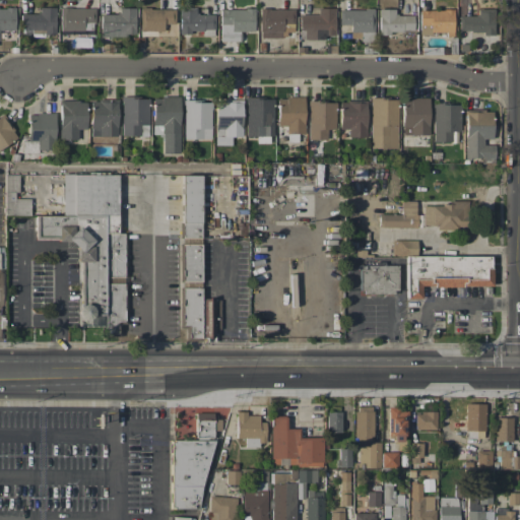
[(55,35),(55,7),(39,7),(39,14),(21,14),(20,28),(31,28),(31,35),(55,35)]
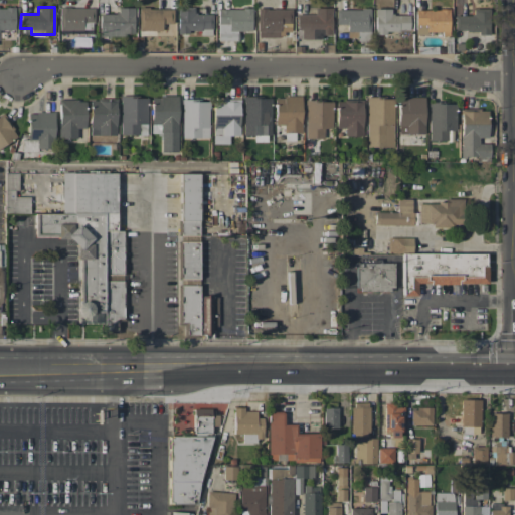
[(93,8),(59,7),(59,29),(93,30),(93,8)]
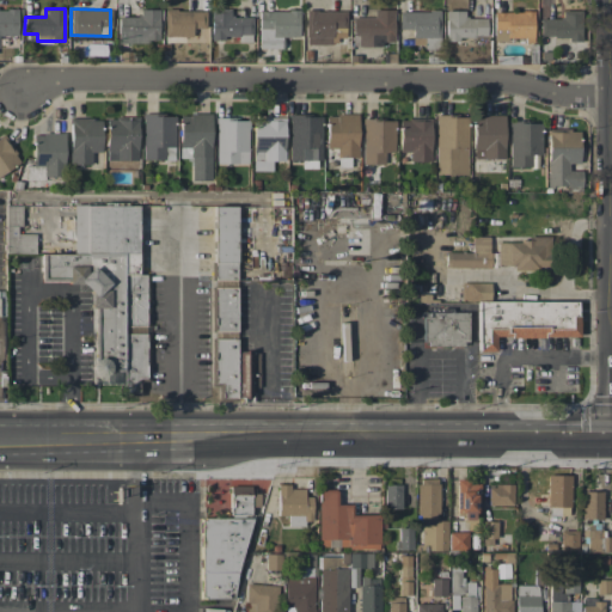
[(159,43),(158,8),(140,8),(140,17),(118,17),(118,43),(159,43)]
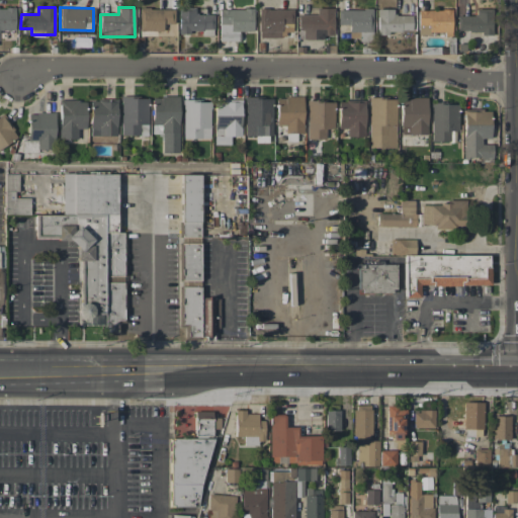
[(213,15),(195,14),(195,7),(179,7),(178,32),(201,32),(201,35),(212,35),(213,15)]
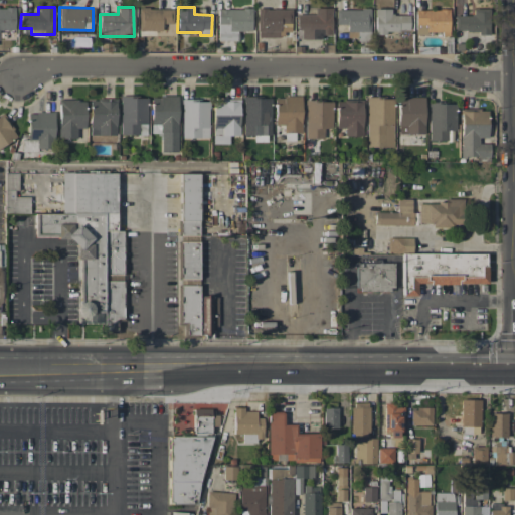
[(172,8),(138,9),(138,30),(162,30),(162,23),(173,23),(172,8)]
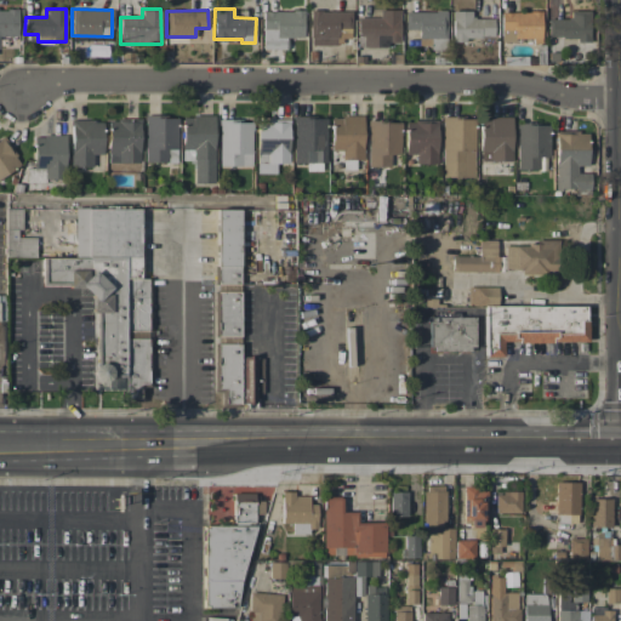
[(262,49),(286,50),(286,38),(303,38),(303,11),(263,10),(262,49)]
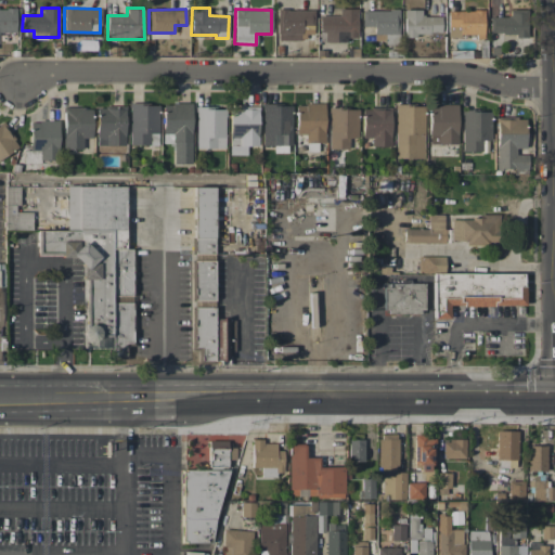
[(357,38),(357,9),(339,9),(339,16),(321,15),(320,42),(347,42),(347,38),(357,38)]
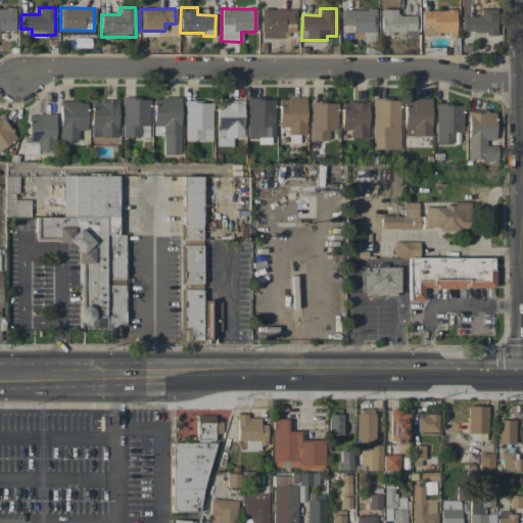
[(380,33),(416,33),(415,15),(397,15),(396,8),(380,9),(380,33)]
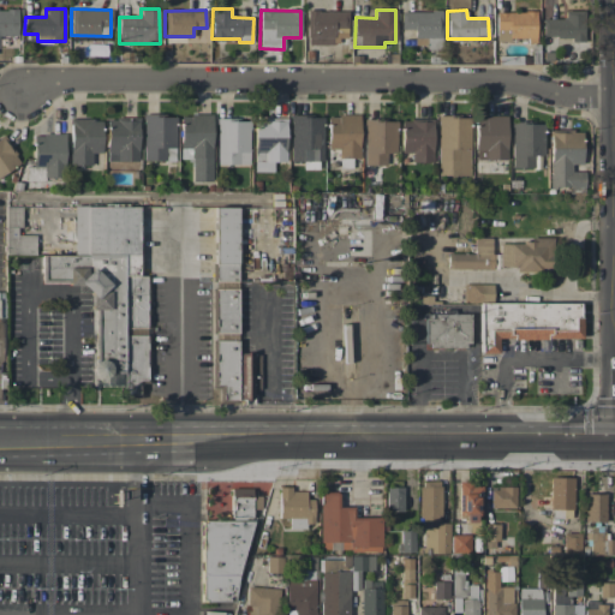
[(347,11),(308,11),(308,43),(347,43),(347,11)]
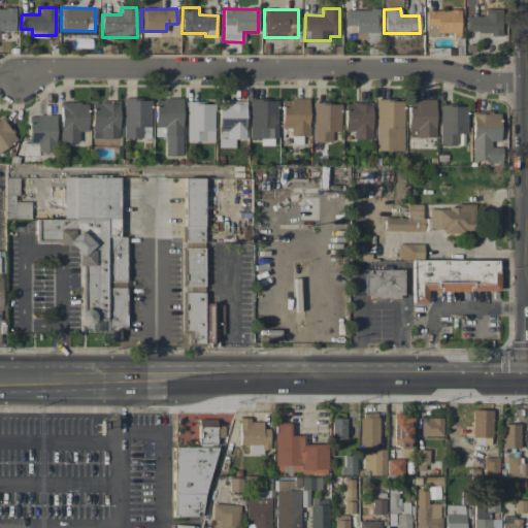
[(344,9),(344,25),(357,25),(357,32),(366,32),(366,42),(380,42),(378,9),(344,9)]
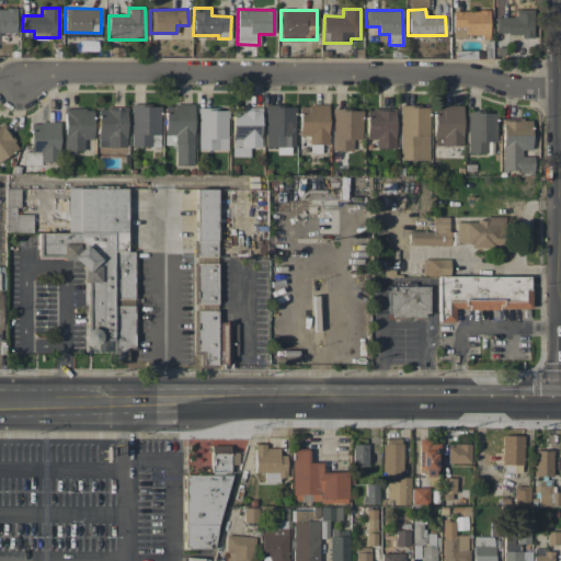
[(451,11),(451,36),(489,36),(489,10),(451,11)]
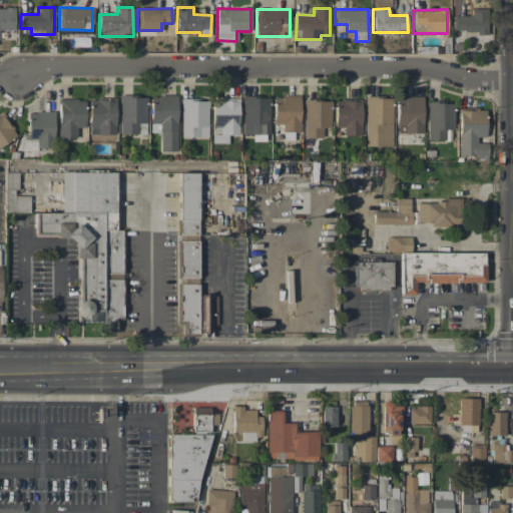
[(487,9),(470,9),(470,15),(453,15),(453,32),(487,32),(487,9)]
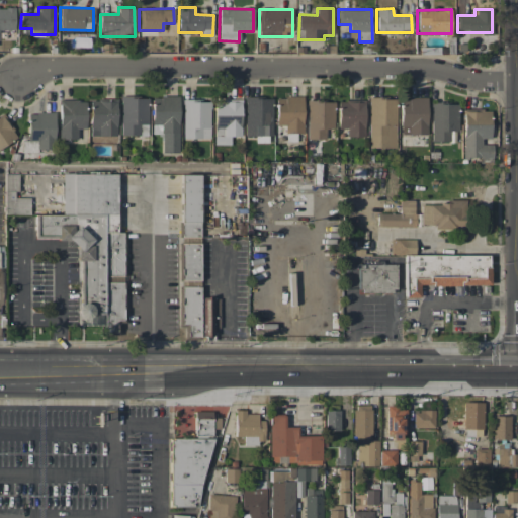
[(120,136),(147,136),(148,97),(121,96),(120,136)]
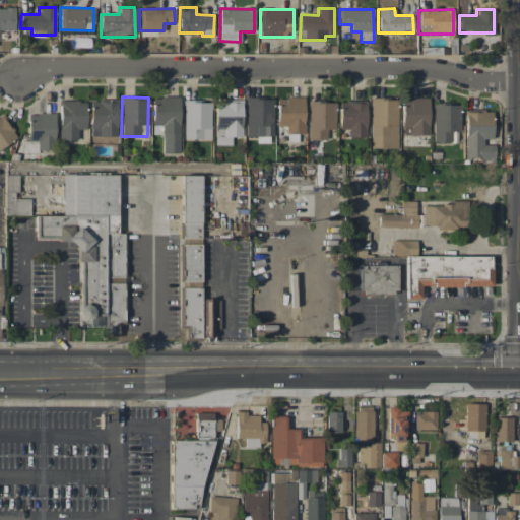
[(180,153),(179,96),(152,96),(152,134),(161,134),(161,153),(180,153)]
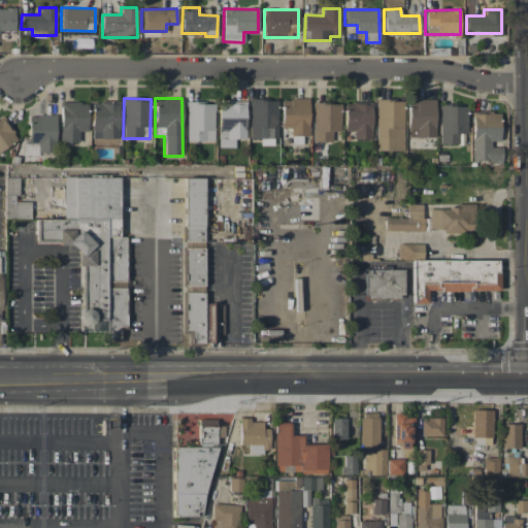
[(249,137),(276,138),(277,100),(250,99),(249,137)]
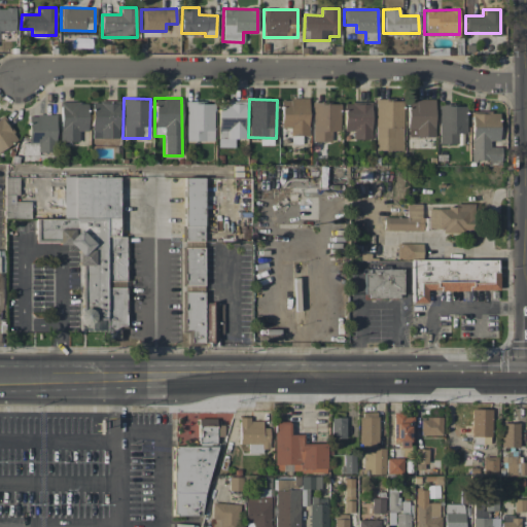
[(281,128),(289,128),(289,136),(308,136),(308,99),(280,99),(281,128)]
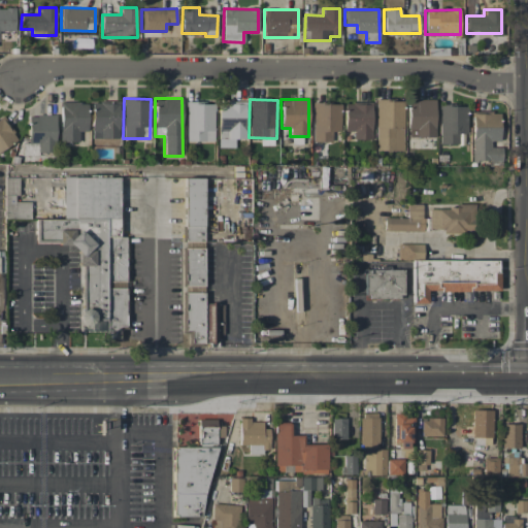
[(374,151),(402,151),(403,100),(375,100),(374,151)]
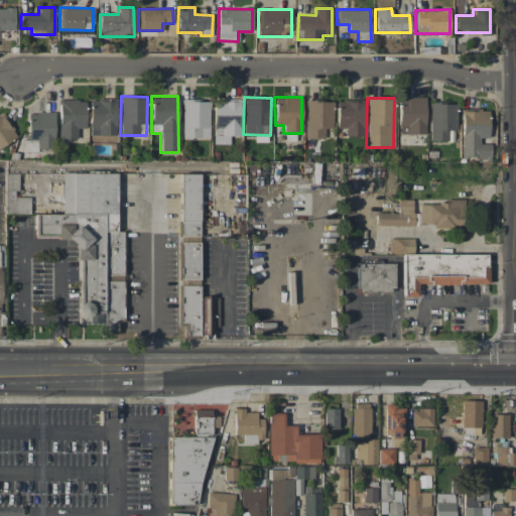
[(398,98),(398,134),(424,134),(425,98),(398,98)]
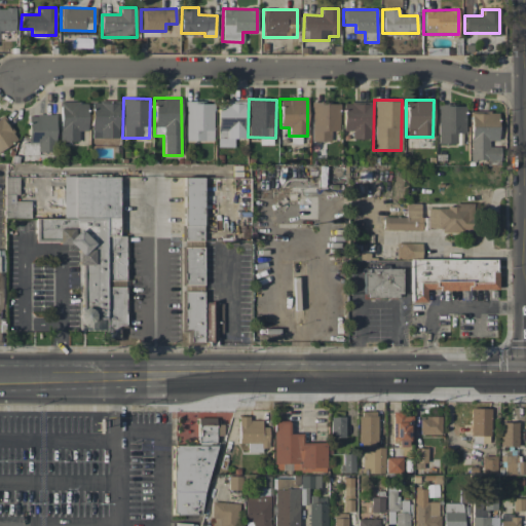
[(118,138),(118,101),(91,101),(90,138),(118,138)]
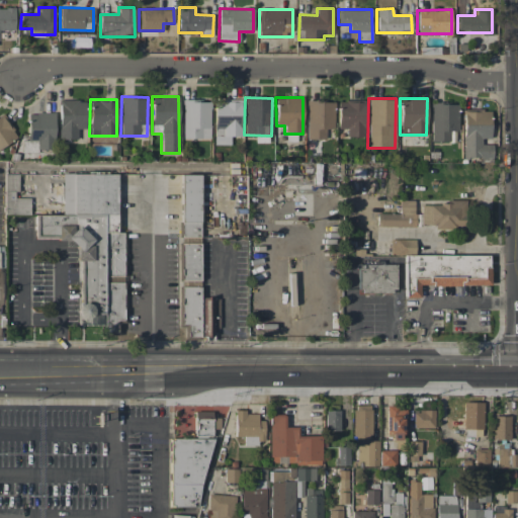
[(240,137),(241,99),(214,99),(213,145),(230,145),(231,137),(240,137)]
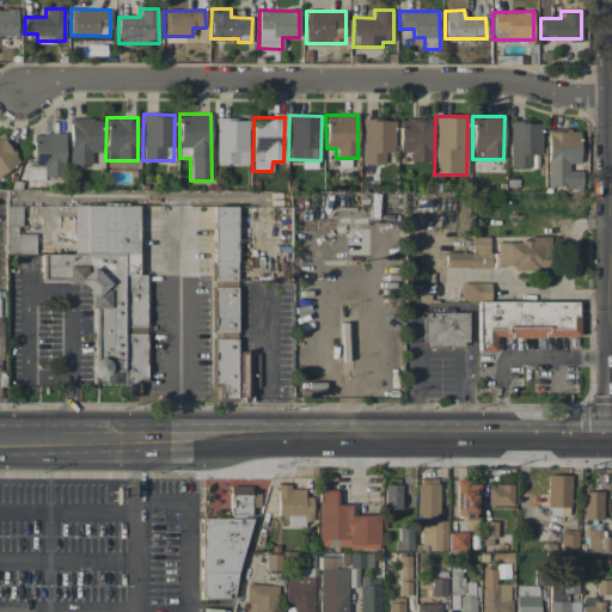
[(101,118),(69,118),(71,165),(91,164),(91,152),(102,152),(101,118)]
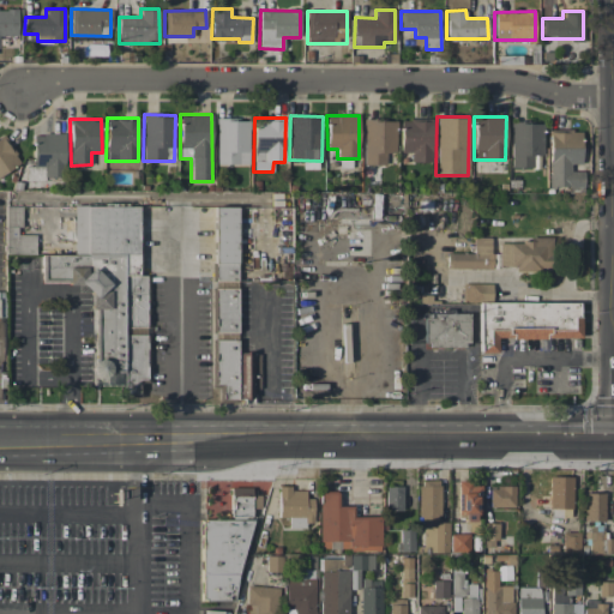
[(216,164),(248,166),(248,120),(217,119),(216,164)]
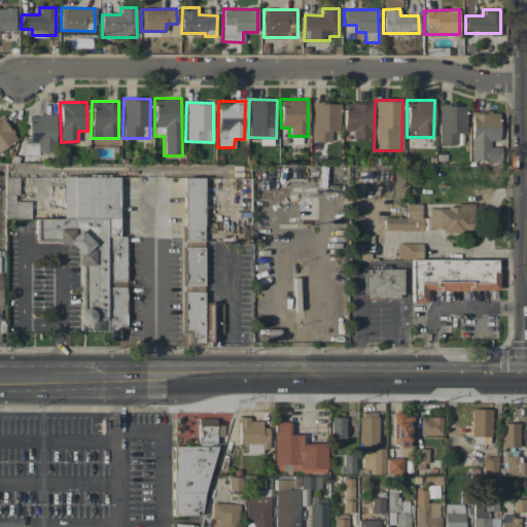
[(312,141),(330,142),(331,131),(339,131),(340,103),(313,103),(312,141)]
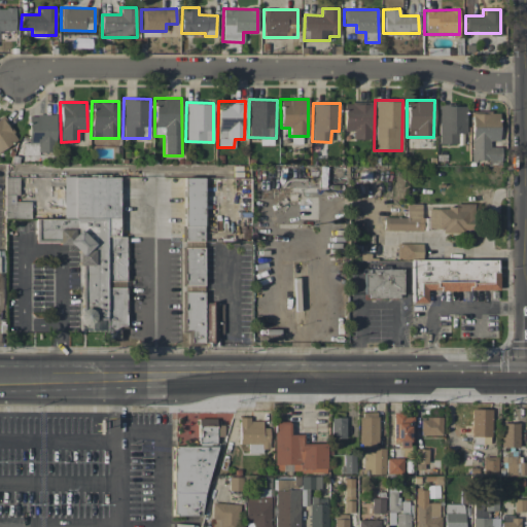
[(343,131),(353,131),(353,139),(371,139),(371,103),(344,103),(343,131)]
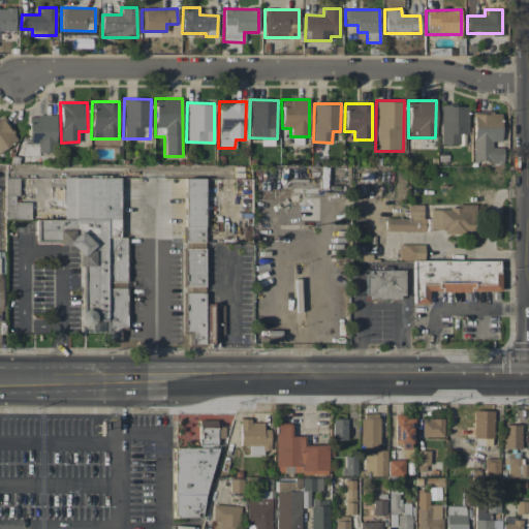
[(440,145),(467,145),(468,106),(440,105),(440,145)]
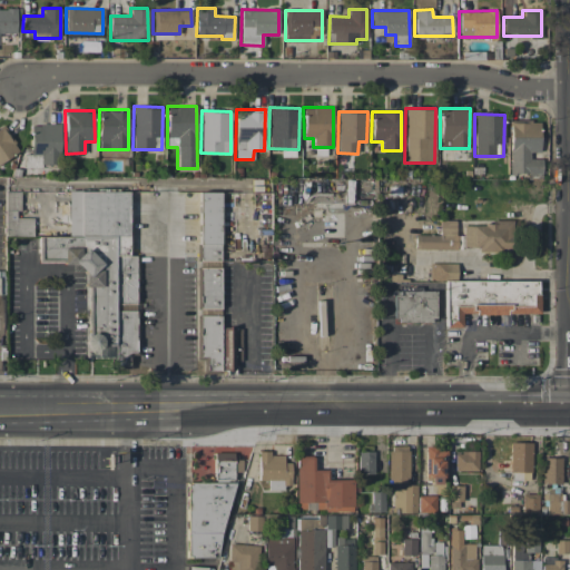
[(509,174),(541,175),(541,159),(529,159),(530,151),(539,151),(540,121),(510,120),(509,174)]
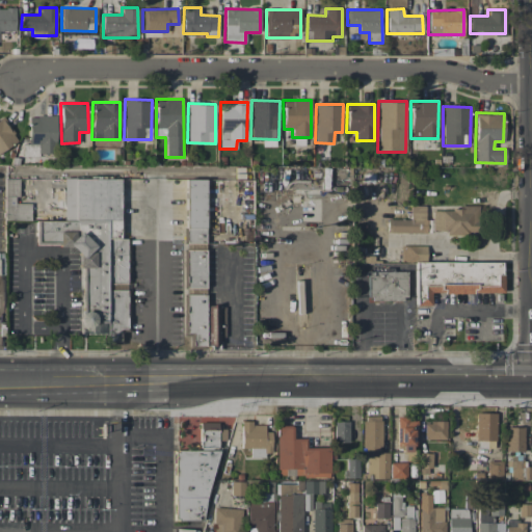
[(56,116),(29,115),(29,144),(37,144),(37,154),(55,154),(56,116)]
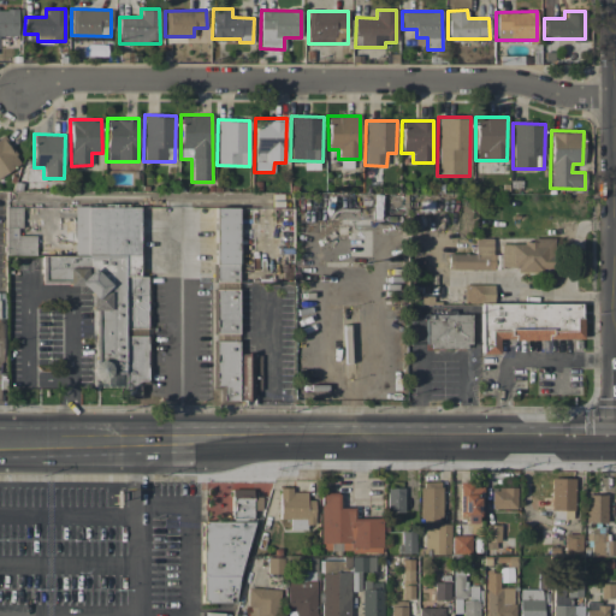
[(138,206),(72,208),(75,255),(41,256),(42,285),(92,283),(95,386),(125,385),(125,394),(138,394),(138,378),(148,378),(146,276),(140,277),(138,206)]
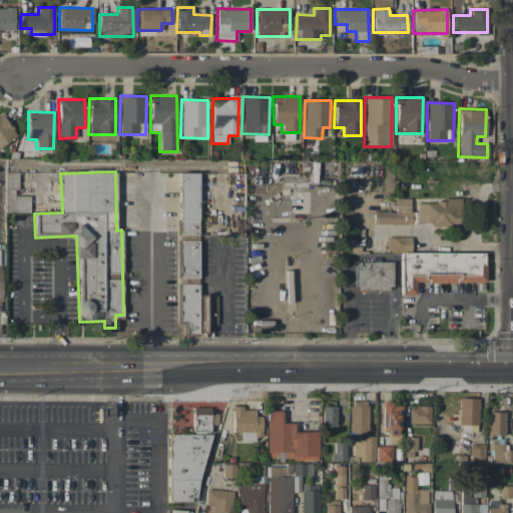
[(4,211),(29,212),(30,196),(17,195),(17,172),(4,172),(4,211)]
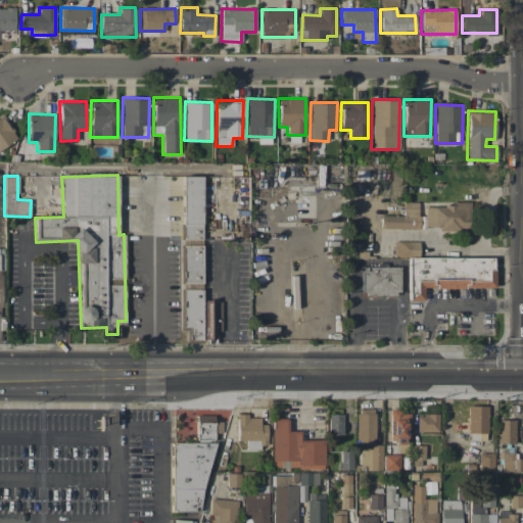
[(201,283),(202,204),(217,204),(217,176),(183,176),(183,283),(201,283)]
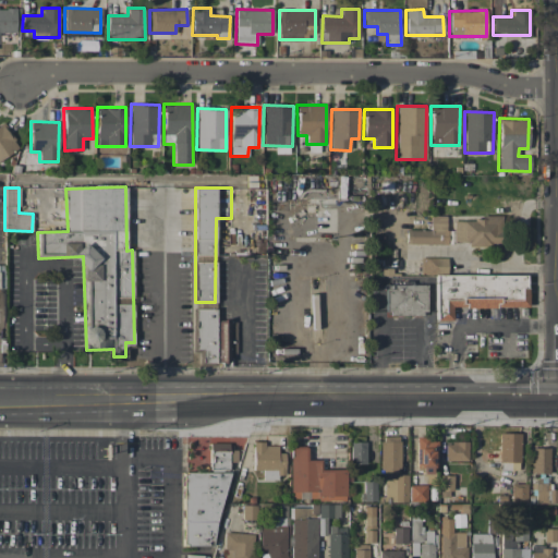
[(447,216),(431,216),(429,230),(405,230),(405,244),(446,244),(447,216)]
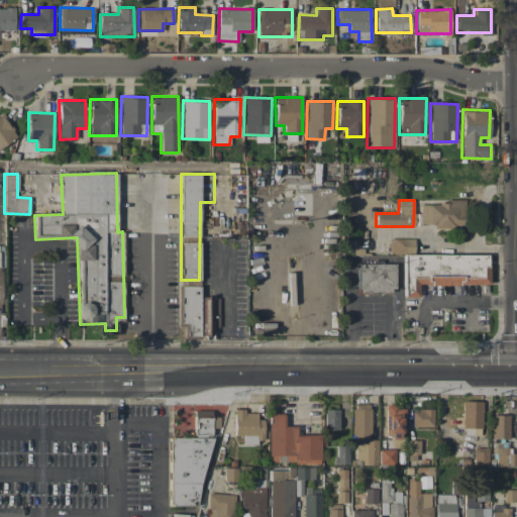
[(433,228),(463,229),(464,203),(420,202),(419,224),(433,224),(433,228)]
